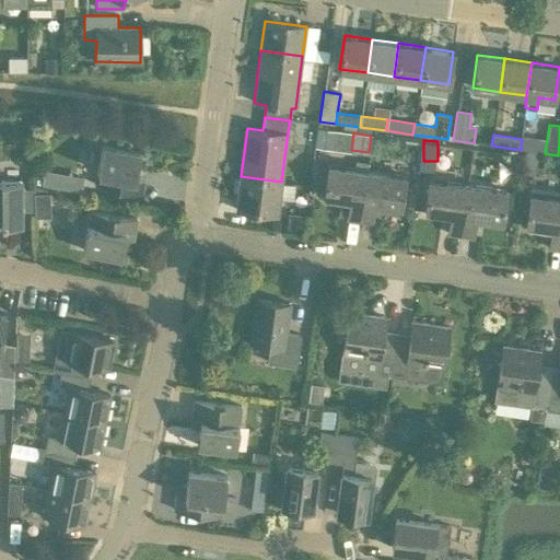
[(140,152),(102,146),(95,186),(141,194),(144,179),(136,178),(140,152)]
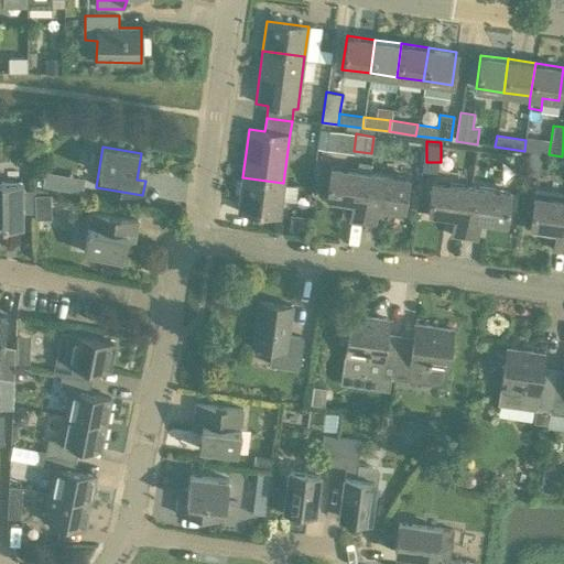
[(349,223),(361,224),(368,173),(346,170),(347,164),(334,162),(334,167),(331,167),(326,199),(353,203),(349,223)]
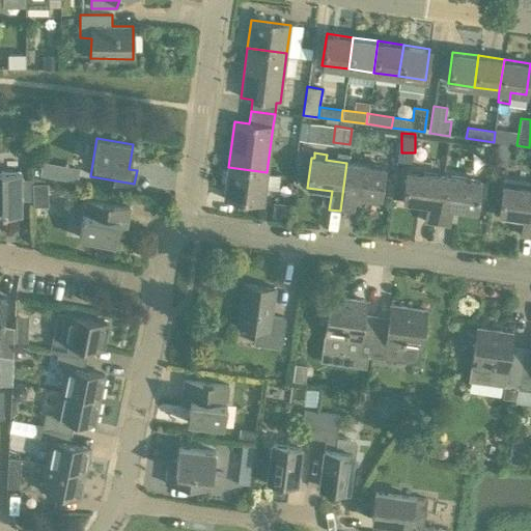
[(353,213),(355,194),(380,198),(384,168),(346,163),(340,211),(353,213)]
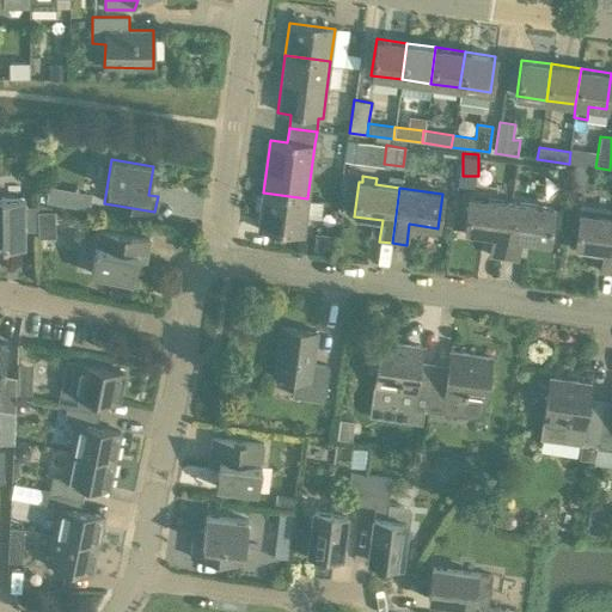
[(303,236),(307,199),(263,193),(258,230),(303,236)]
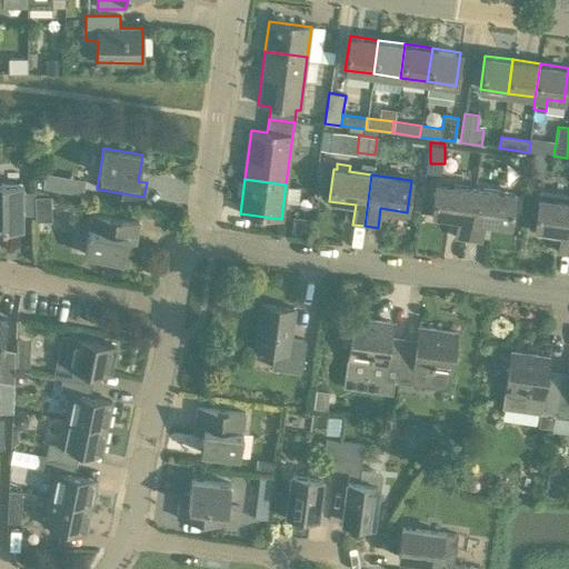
[(0,228),(21,228),(21,207),(35,207),(35,197),(35,183),(0,183),(0,228)]
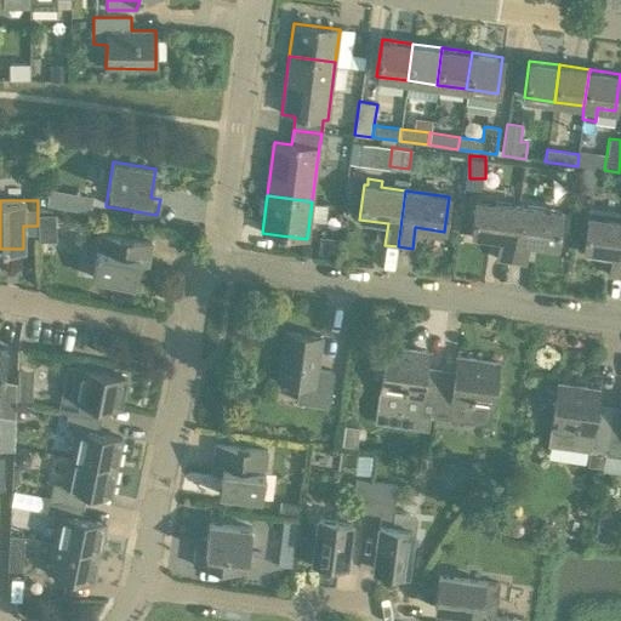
[(497,261),(511,262),(518,206),(477,200),(476,200),(471,235),(500,239),(497,261)]
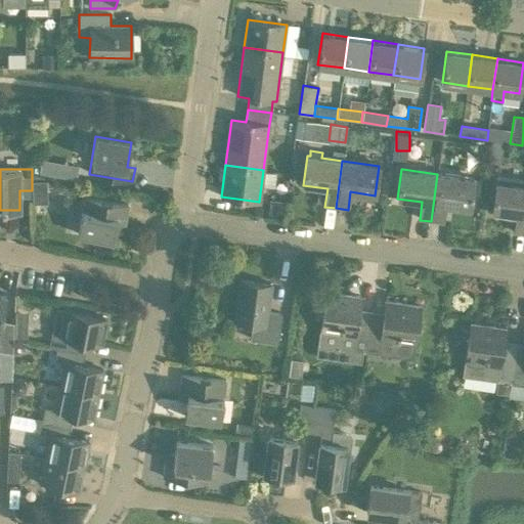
[(523,176),(498,173),(492,212),(516,215),(514,232),(523,233),(523,176)]
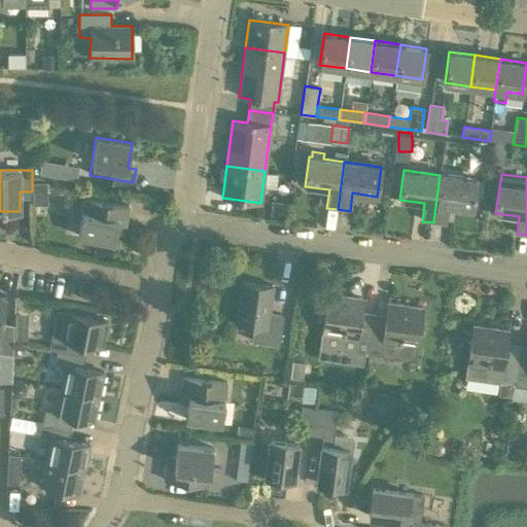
[(471,210),(476,180),(440,175),(433,222),(445,224),(447,206),(471,210)]
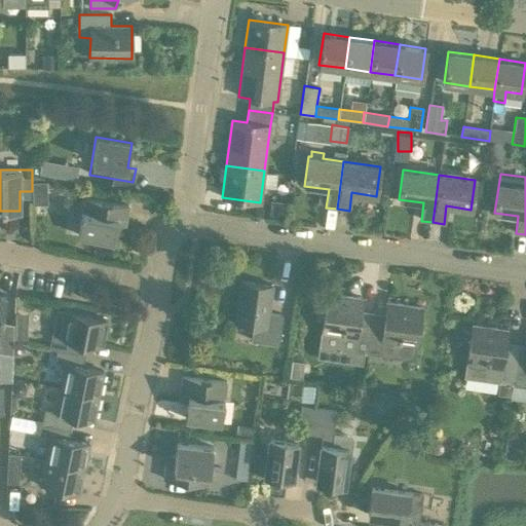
[(32,191),(32,203),(47,203),(47,182),(32,182),(32,191)]
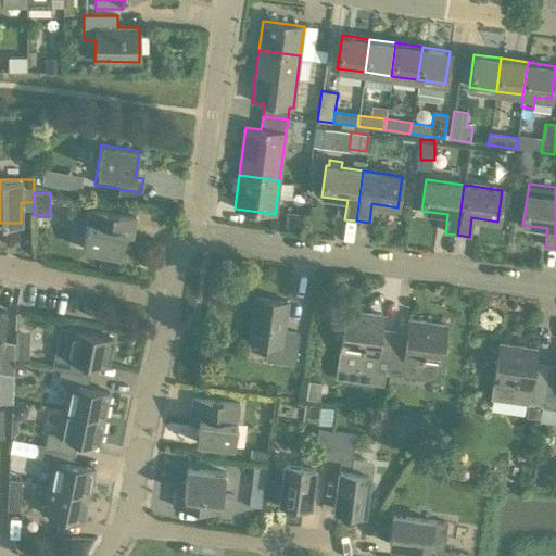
[(119,256),(124,231),(133,232),(136,218),(89,210),(83,249),(119,256)]
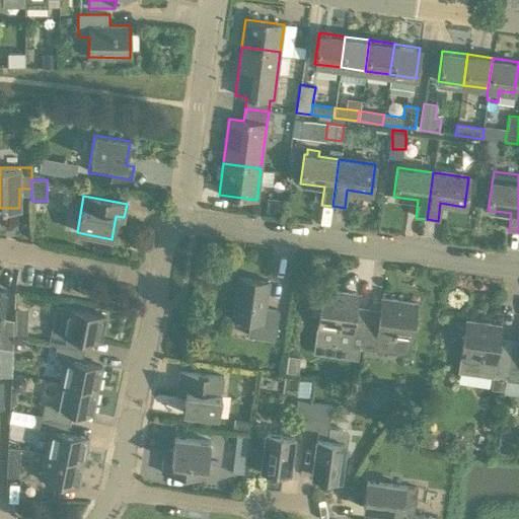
[(238,278),(232,317),(249,320),(247,336),(276,340),(280,310),(266,309),(270,282),(238,278)]
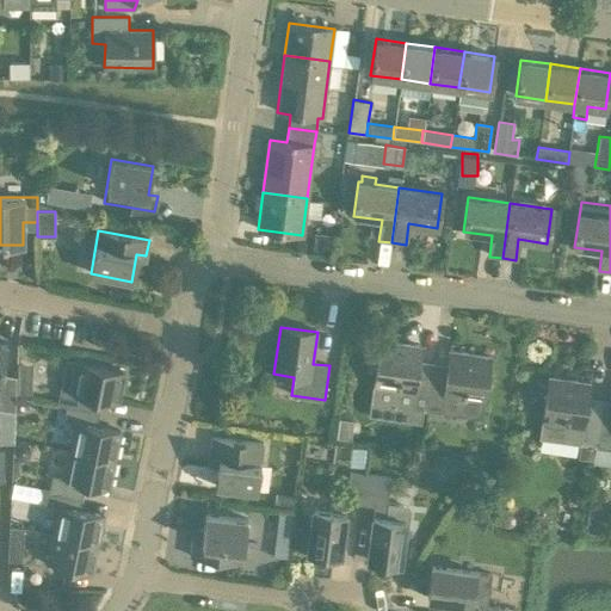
[(378,341),(372,386),(412,390),(409,407),(423,409),(425,409),(431,368),(415,365),(419,347),(378,341)]
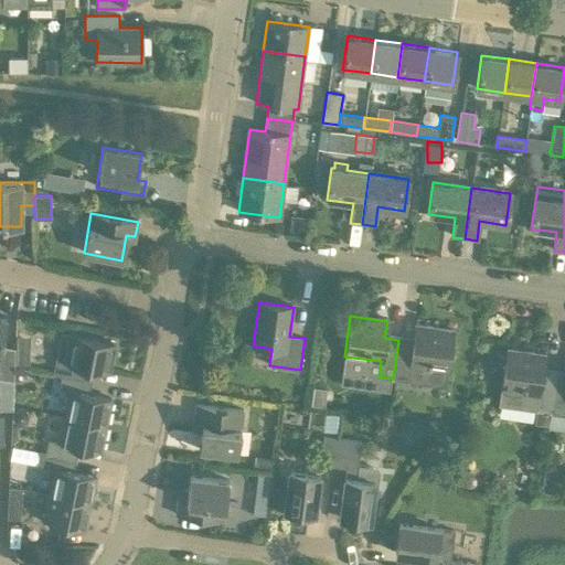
[(0,379),(13,382),(16,352),(1,350),(7,318),(0,317),(0,379)]
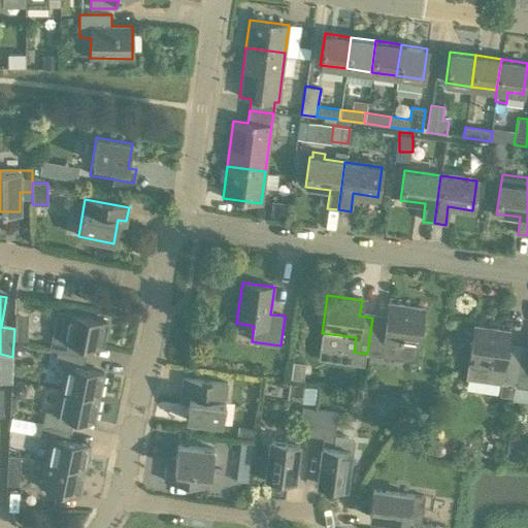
[(372,318),(367,354),(381,356),(381,357),(415,362),(417,347),(423,308),(387,303),(385,320),(372,318)]
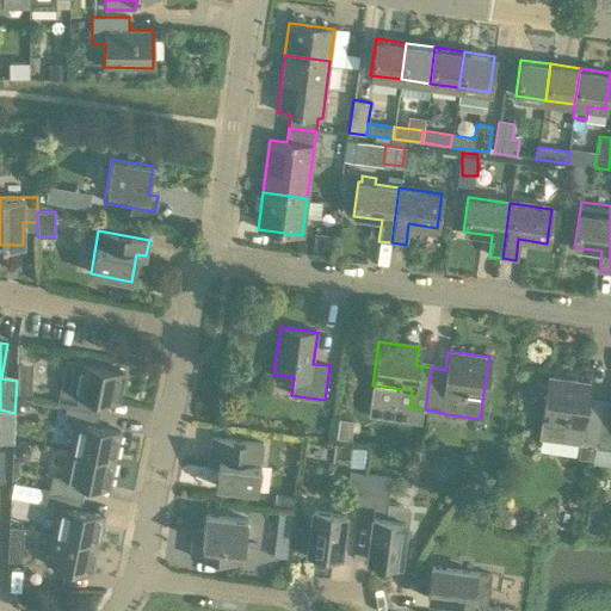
[(67,403),(67,407),(91,412),(93,397),(118,402),(124,372),(66,360),(60,390),(57,402),(67,403)]
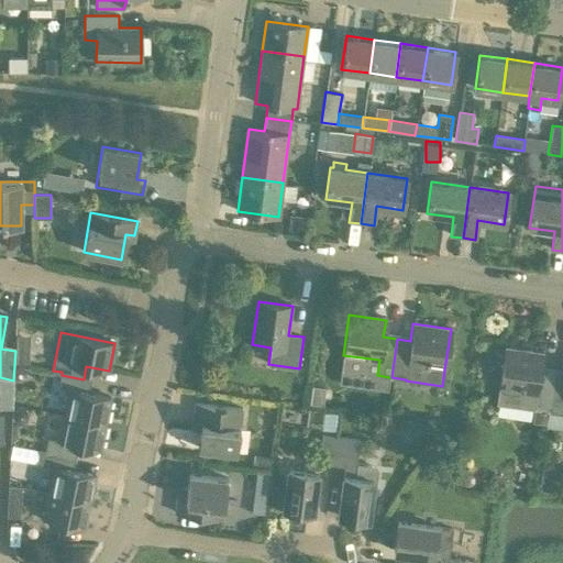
[(533,409),(547,411),(552,372),(539,371),(541,353),(506,348),(497,404),(533,409)]
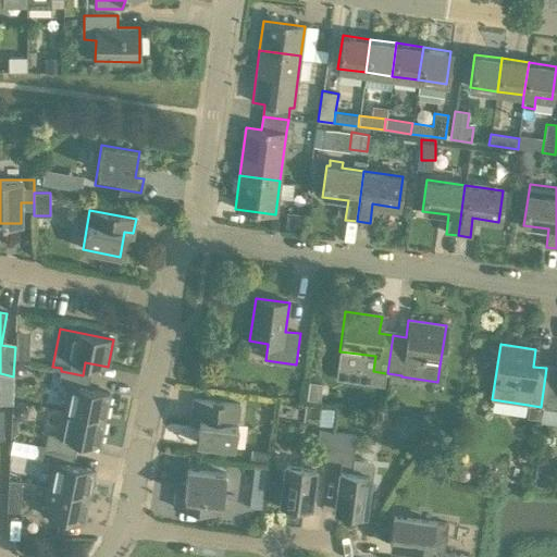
[(541,407),(555,409),(556,408),(556,369),(546,368),(541,407)]
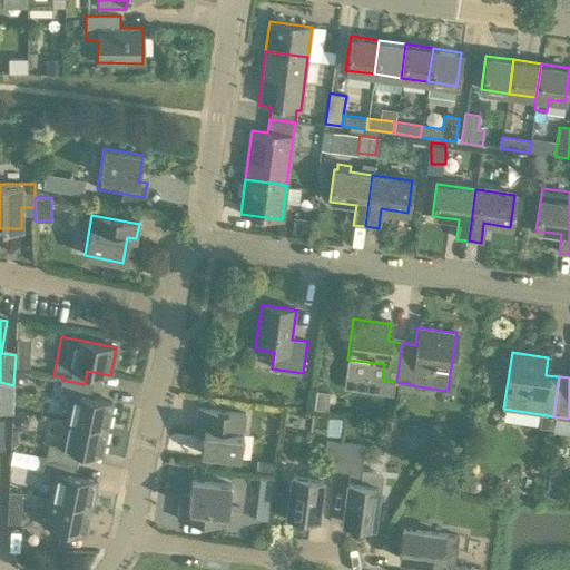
[(71,395),(66,421),(107,429),(112,403),(89,397),(92,385),(85,384),(62,380),(59,393),(71,395)]
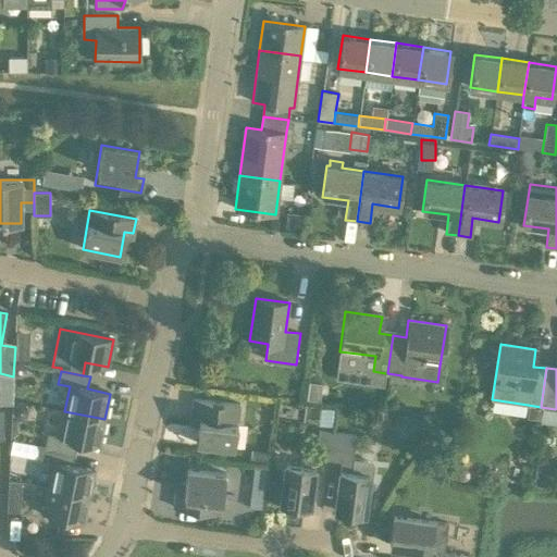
[(306,397),(319,399),(321,382),(309,380),(306,397)]
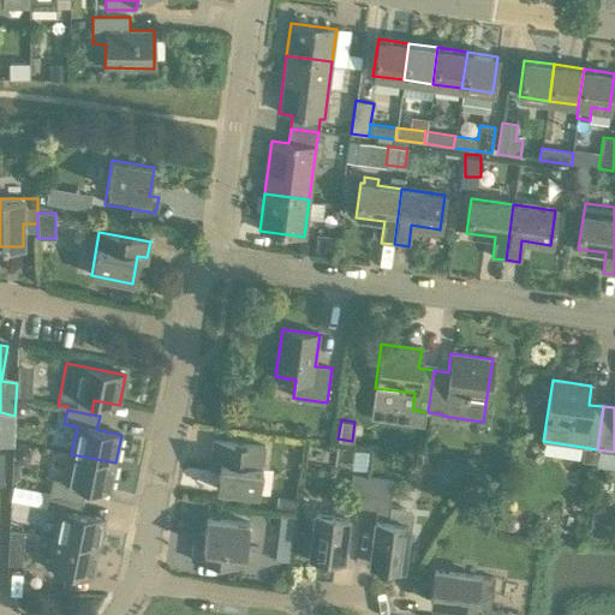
[(0,430),(0,445),(13,445),(15,430),(0,430)]
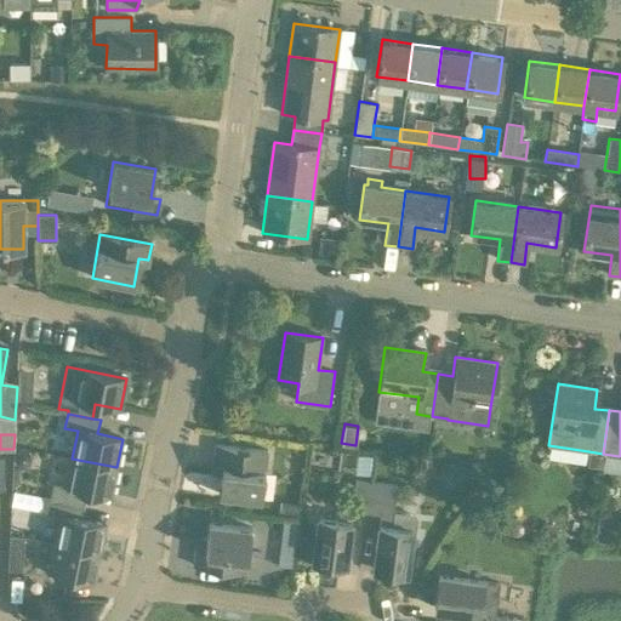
[(212,466),(222,467),(218,494),(261,501),(267,453),(215,444),(212,466)]
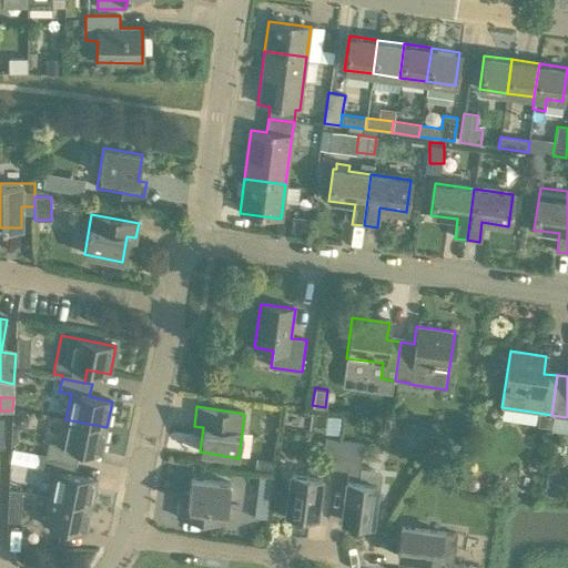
[(48,443),(46,456),(75,462),(79,449),(101,454),(107,427),(66,419),(60,445),(48,443)]
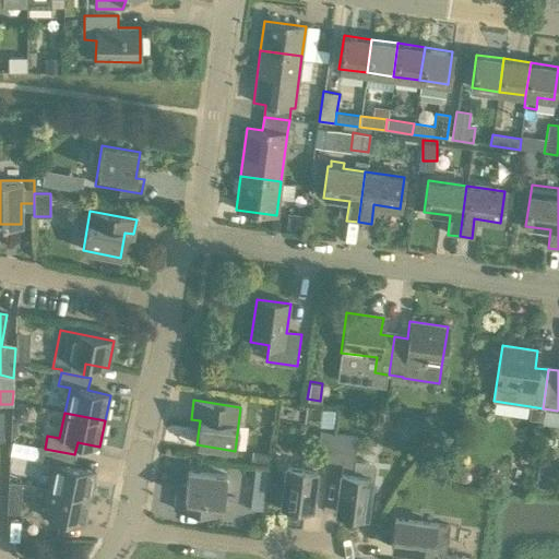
[(317,460),(330,462),(333,433),(319,431),(317,454),(306,453),(304,467),(286,465),(281,506),(310,510),(317,460)]
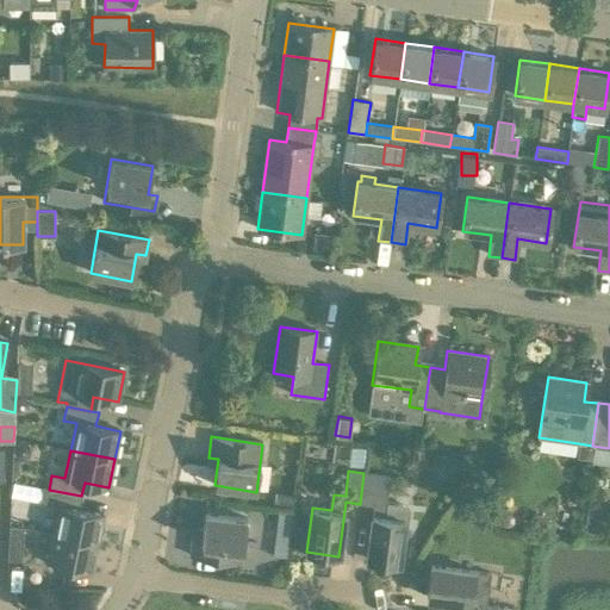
[(405,508),(405,506),(404,505),(402,504),(386,502),(390,477),(363,473),(360,504),(374,506),(367,560),(398,564),(405,509),(405,508)]
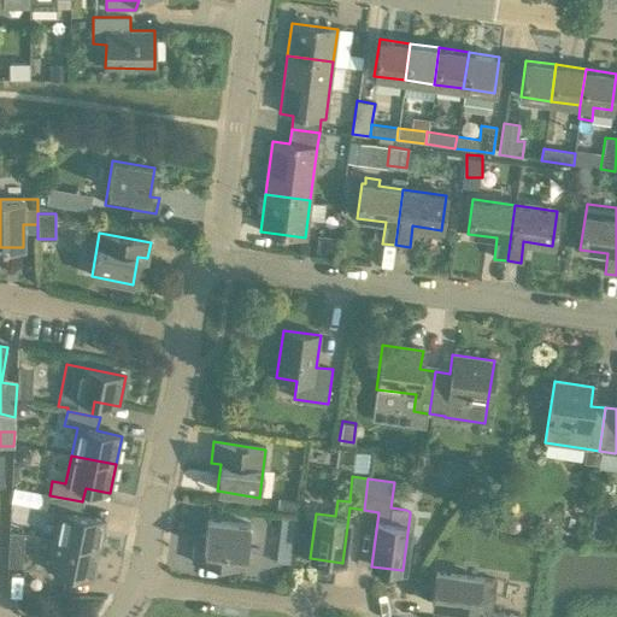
[(80,516),(82,501),(50,495),(42,493),(39,507),(59,512),(53,540),(99,548),(104,521),(80,516)]
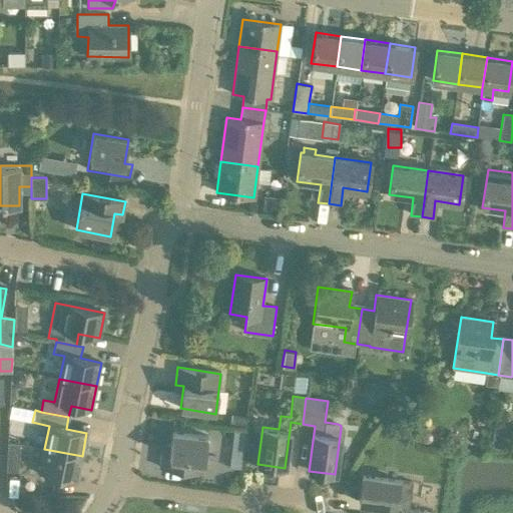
[(244,415),(230,413),(228,422),(242,424),(244,415)]
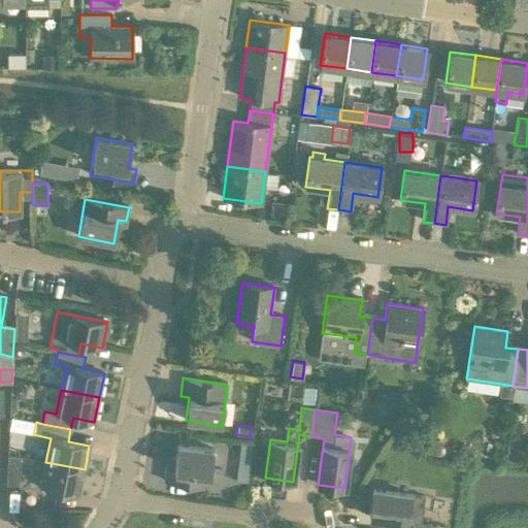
[(250,444),(239,443),(238,453),(249,454),(250,444)]
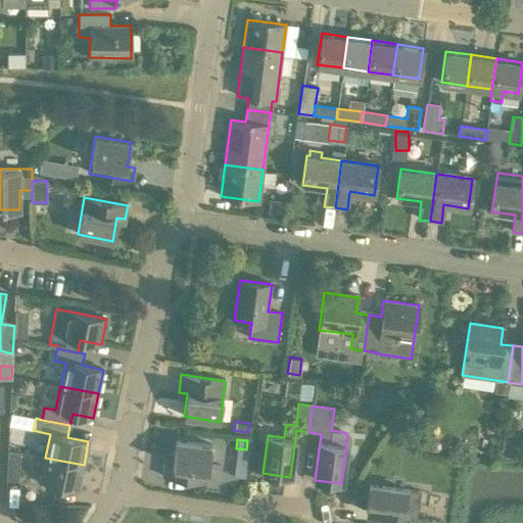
[(206,482),(211,444),(176,440),(173,464),(164,463),(162,476),(206,482)]
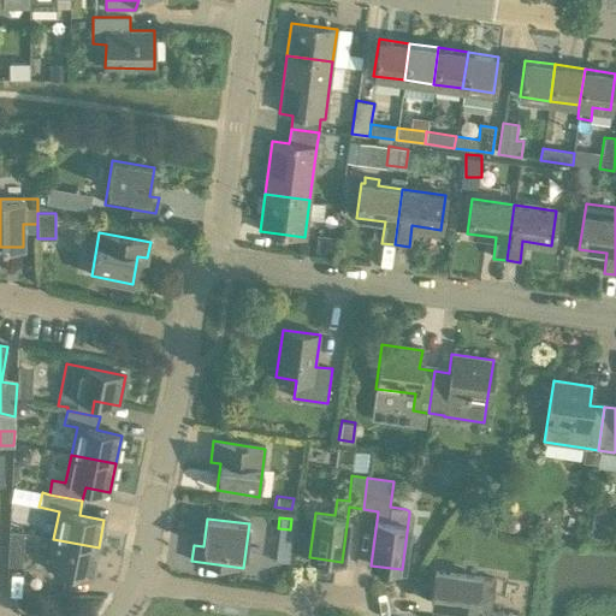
[(10,532),(7,566),(22,567),(24,533),(10,532)]
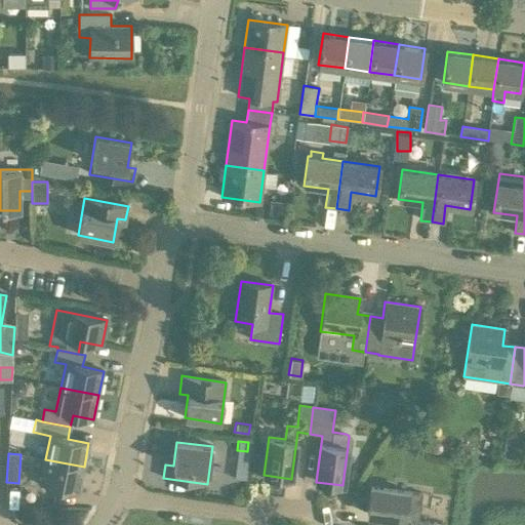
[(79,491),(84,467),(45,459),(41,483),(79,491)]
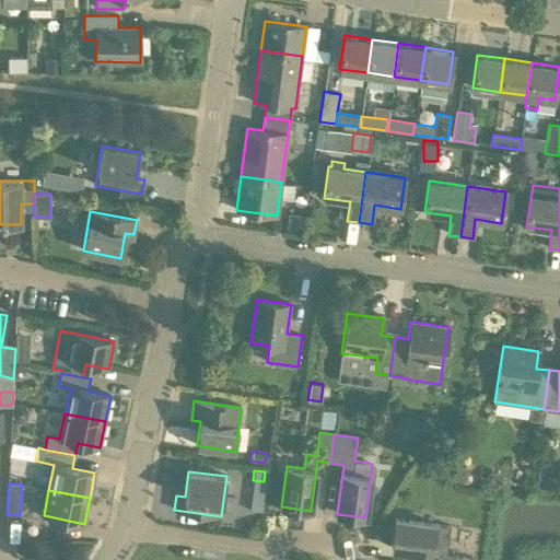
[(438,555),(436,559),(465,559),(466,558),(447,555),(451,526),(396,520),(392,548),(438,555)]
